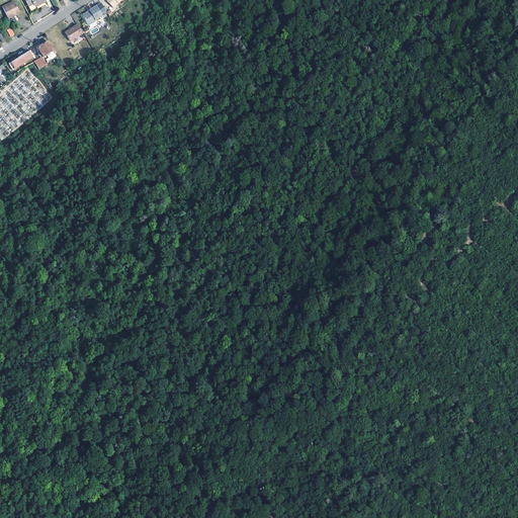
[(37,9),(41,7),(47,5),(44,0),(25,0),(30,6),(34,4),(37,9)]
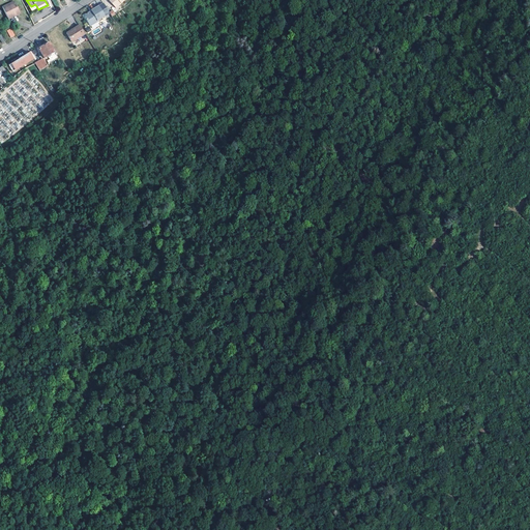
[(109,0),(110,0),(117,8),(125,0),(109,0)]
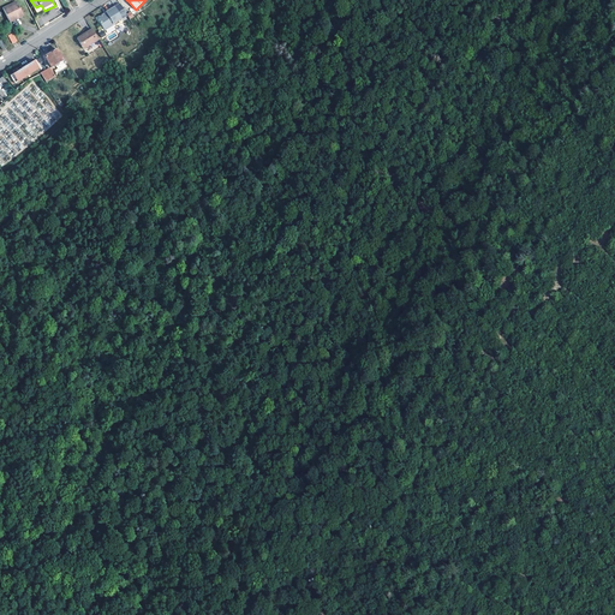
[(11,23),(16,21),(19,19),(21,22),(25,19),(18,4),(17,5),(13,6),(11,9),(5,11),(11,23)]
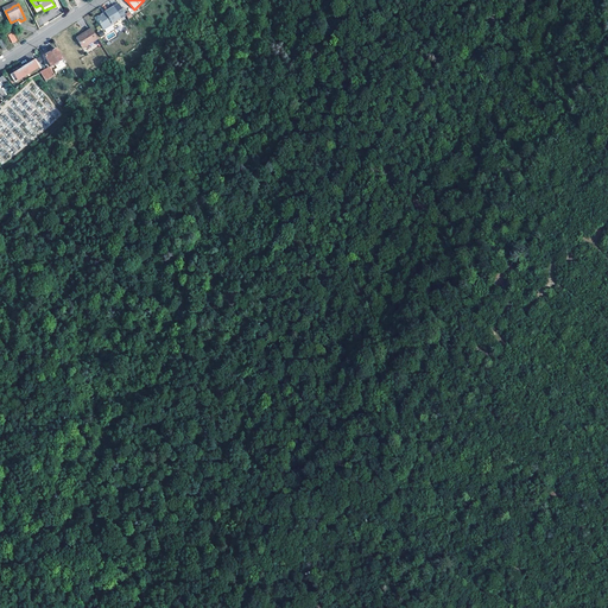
[(100,21),(101,23),(105,29),(106,31),(114,25),(122,19),(121,18),(115,8),(107,13),(107,14),(108,16),(105,17),(105,16),(100,19),(100,21)]
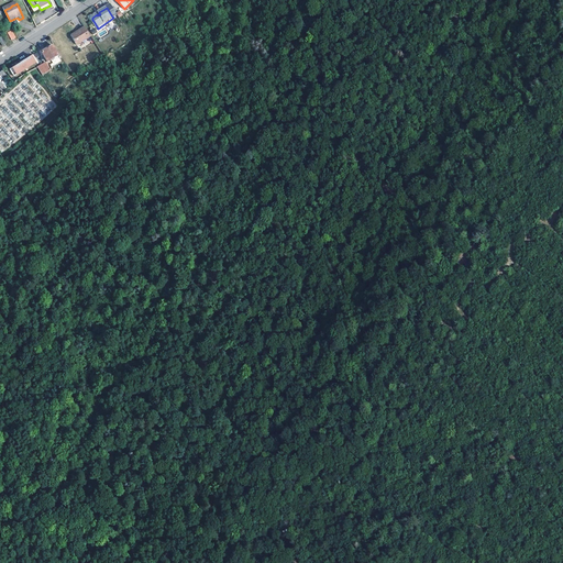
[(73,36),(75,41),(78,45),(92,36),(89,32),(87,28),(83,30),(84,31),(80,32),(73,36)]
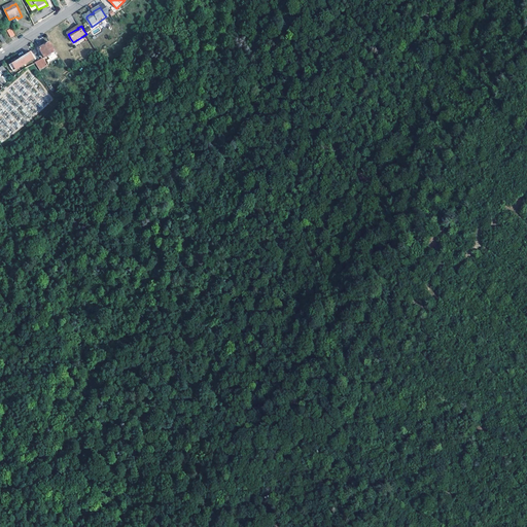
[(56,53),(49,43),(40,49),(45,59),(41,60),(36,63),(39,69),(47,65),(46,63),(44,61),(46,59),(48,62),(49,64),(61,58),(59,54),(57,51),(56,53)]
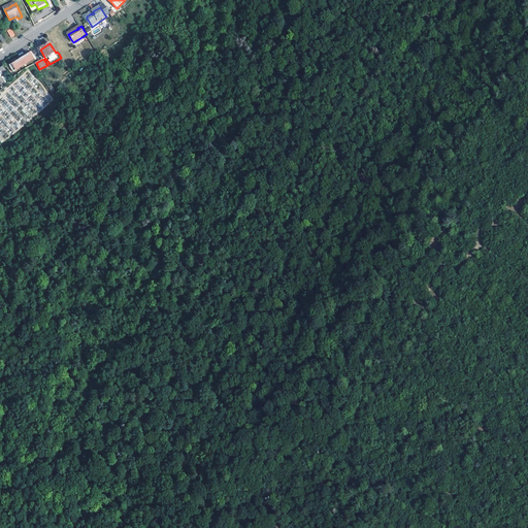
[(21,58),(10,64),(14,70),(34,57),(30,51),(23,56),(24,57),(21,59),(21,58)]
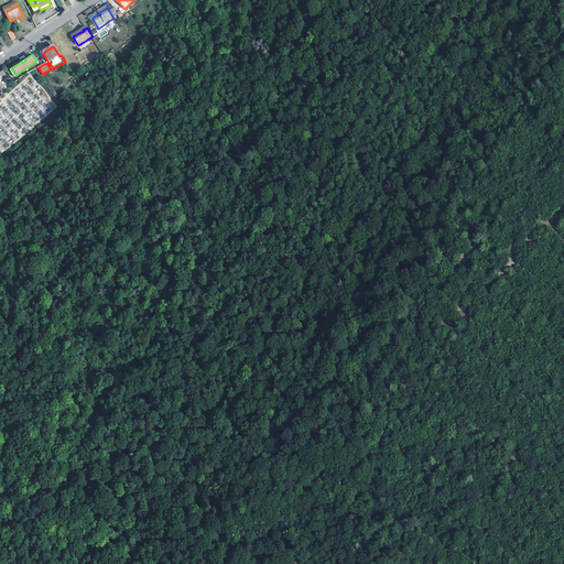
[(10,77),(4,71),(0,74),(6,80),(10,77)]
